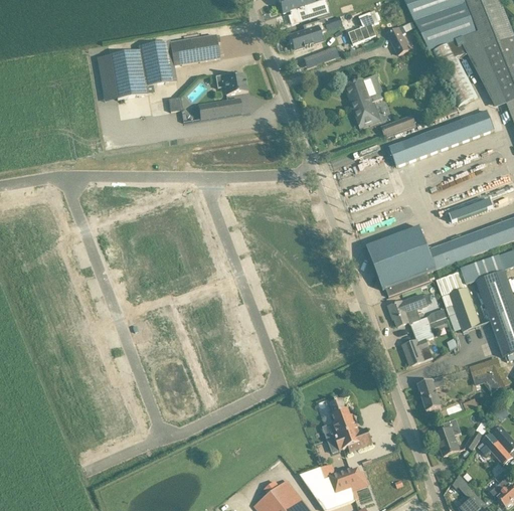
[(279,0),(283,11),(286,10),(295,7),(299,19),(326,11),(322,0),(319,0),(307,4),(306,0),(279,0)]
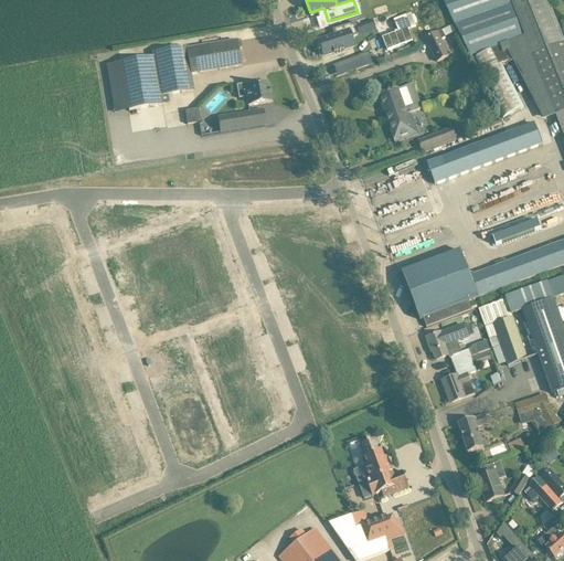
[(459,247),(401,270),(419,317),(423,316),(426,324),(471,307),(468,297),(466,294),(470,292),(472,296),(563,261),(563,40),(547,0),(444,0),(451,14),(499,116),(523,105),(502,62),(511,56),(531,94),(545,87),(552,103),(555,113),(563,136),(563,237),(469,274),(459,247)]
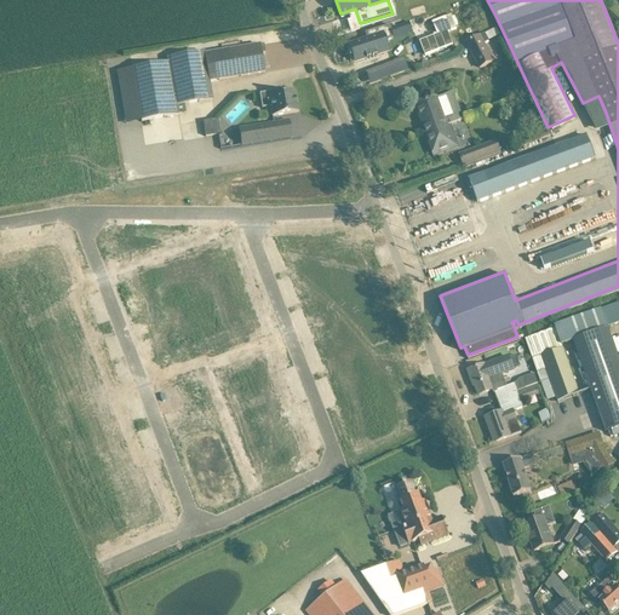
[(356,50),(348,55),(351,64),(397,49),(395,42),(411,39),(405,22),(353,41),(356,50)]
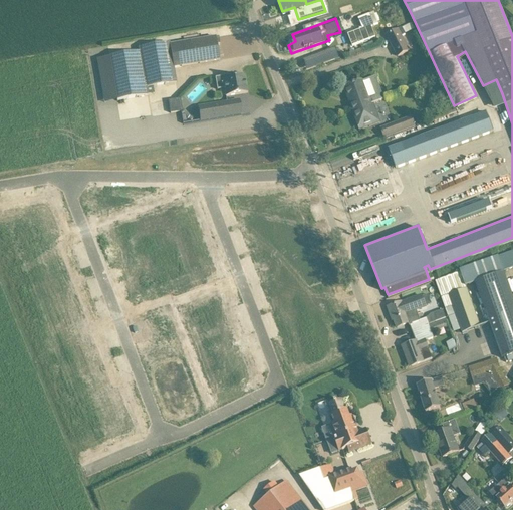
[(401,25),(399,26),(399,25),(386,32),(397,54),(409,47),(402,32),(404,31),(401,25)]
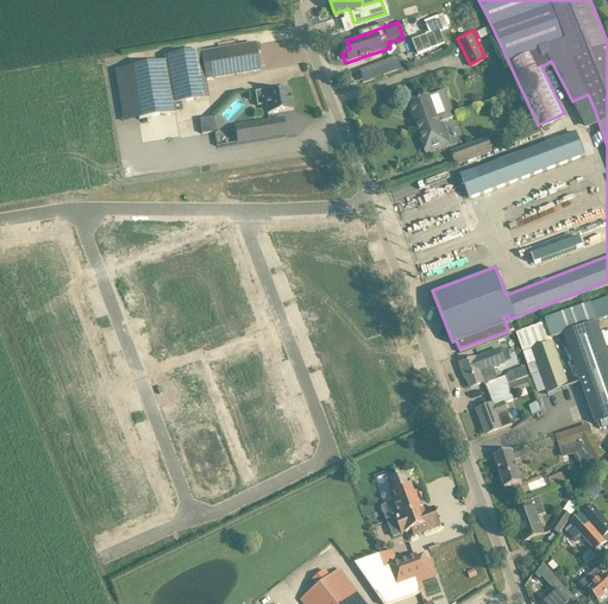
[(255,41),(243,42),(200,49),(200,46),(162,54),(162,58),(127,63),(137,115),(149,113),(171,109),(170,101),(207,94),(205,76),(259,67),(256,49),(259,48),(258,41),(255,41)]
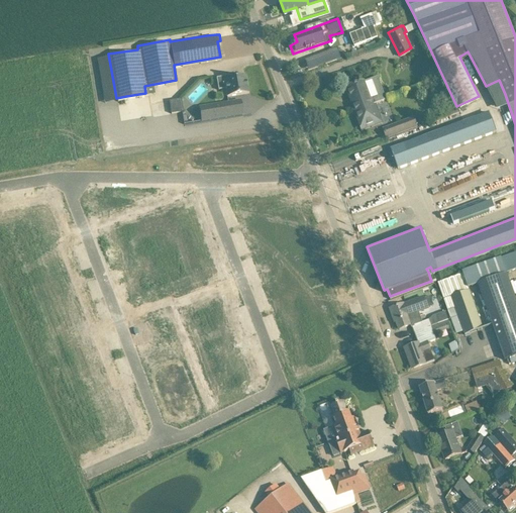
[(352,34),(317,54),(321,60),(357,41),(352,34)]
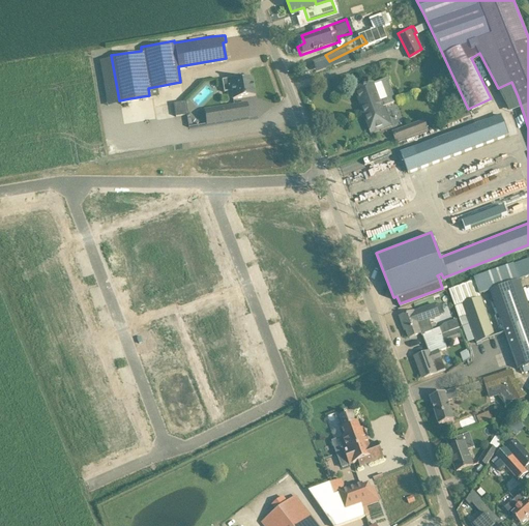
[(435,71),(439,80),(446,76),(443,68),(435,71)]
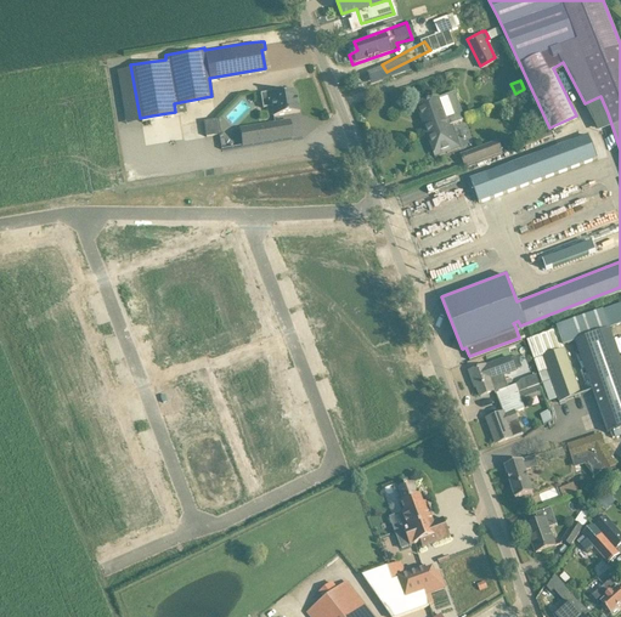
[(287,90),(286,85),(259,90),(261,103),(269,102),(271,113),(298,108),(294,89),(287,90)]
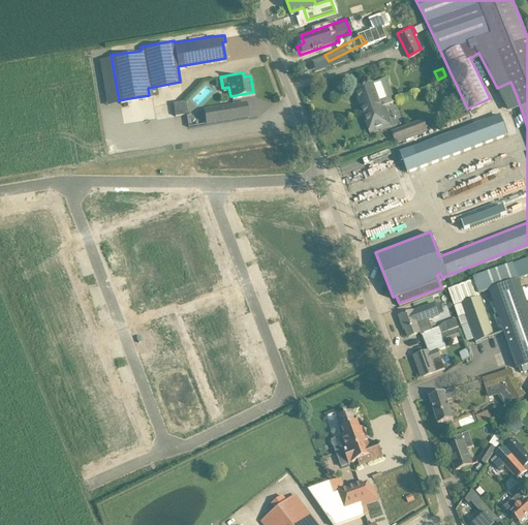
[(390,85),(385,75),(371,81),(354,88),(363,112),(380,106),(383,105),(382,103),(395,99),(390,85)]
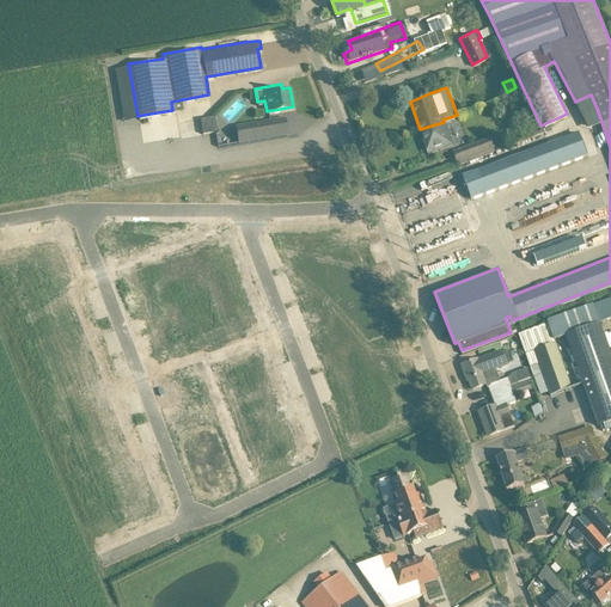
[(209,112),(197,116),(201,130),(213,127),(209,112)]
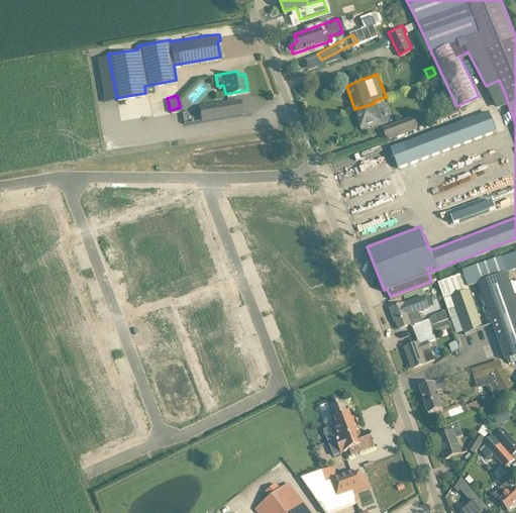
[(227,102),(211,105),(213,116),(229,113),(227,102)]
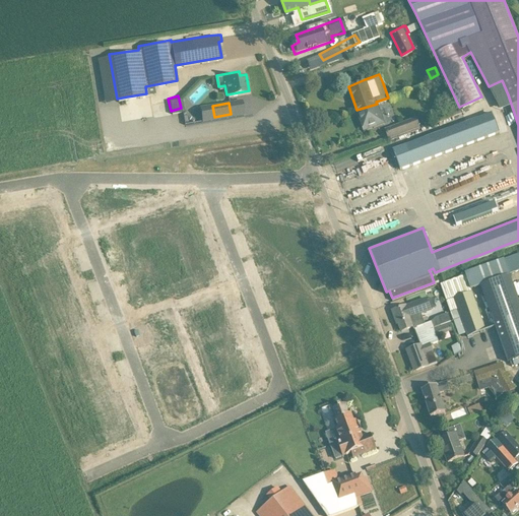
[(364,127),(373,124),(383,120),(377,104),(374,105),(357,110),(364,127)]
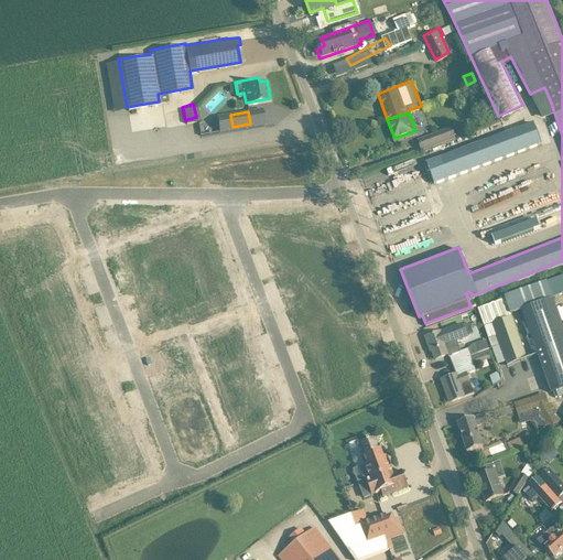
[(433,182),(541,141),(533,118),(424,160),(433,182)]
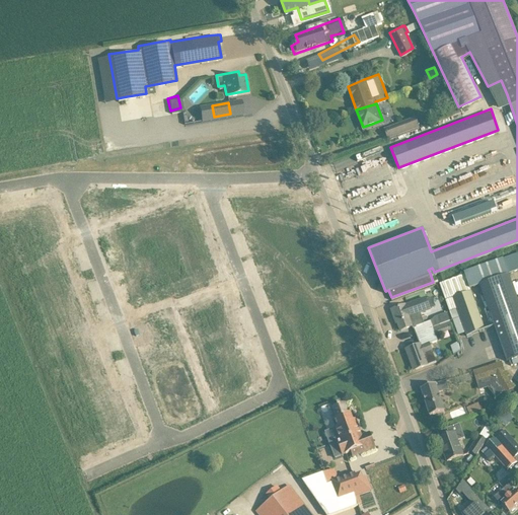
[(387,137),(419,125),(415,115),(383,126),(387,137)]
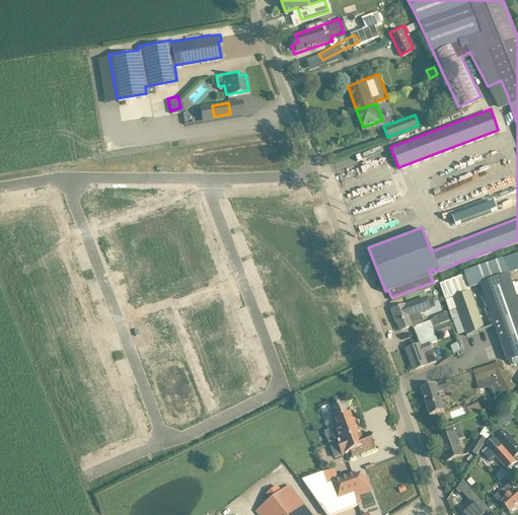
[(0,241),(1,240),(0,237),(0,235),(11,231),(5,215),(4,213),(0,214),(0,241)]
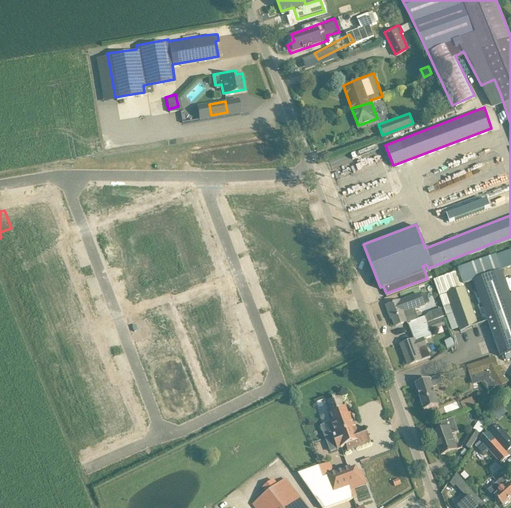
[(50,244),(35,249),(38,259),(53,254),(50,244)]
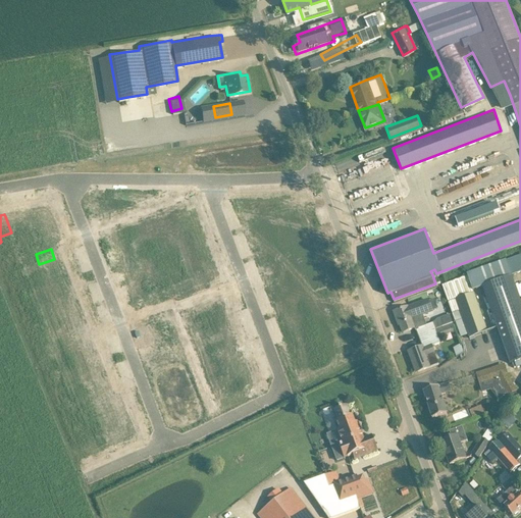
[(218,258),(210,261),(215,277),(224,273),(218,258)]
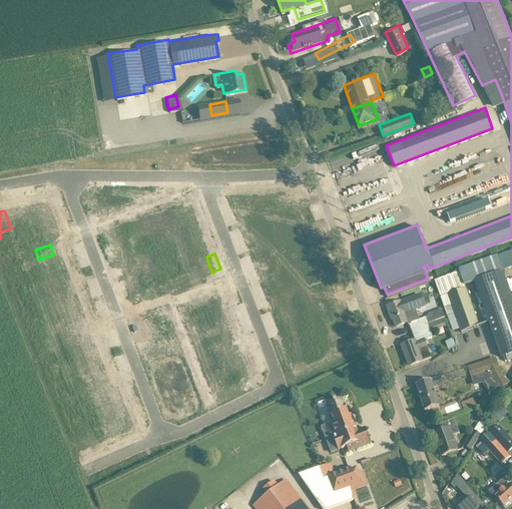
[(53,256),(39,261),(43,269),(57,264),(53,256)]
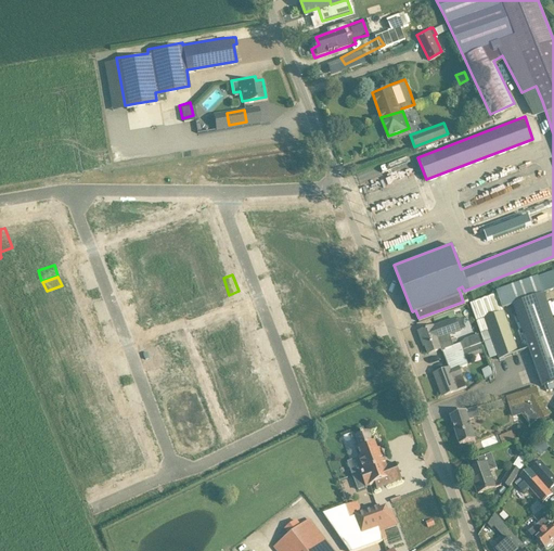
[(223,278),(214,282),(219,298),(229,295),(223,278)]
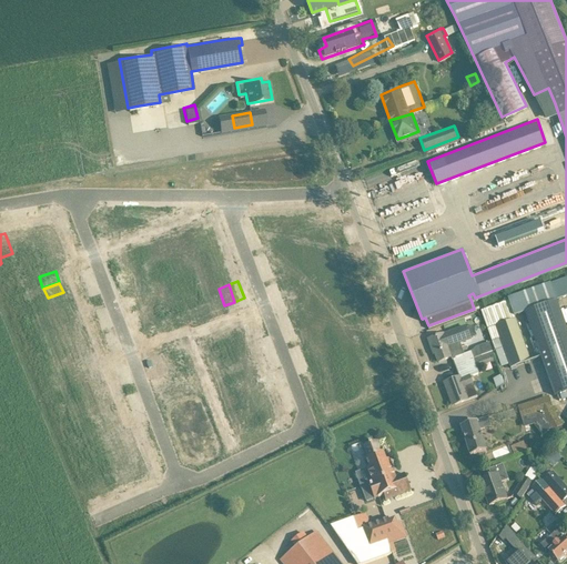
[(148,288),(132,293),(137,304),(152,299),(148,288)]
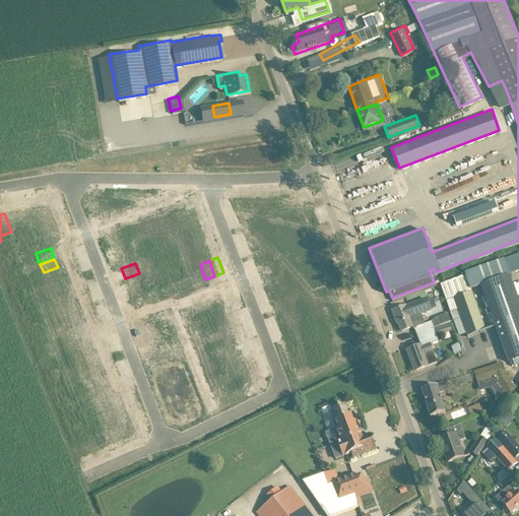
[(200,264),(191,267),(196,282),(205,279),(200,264)]
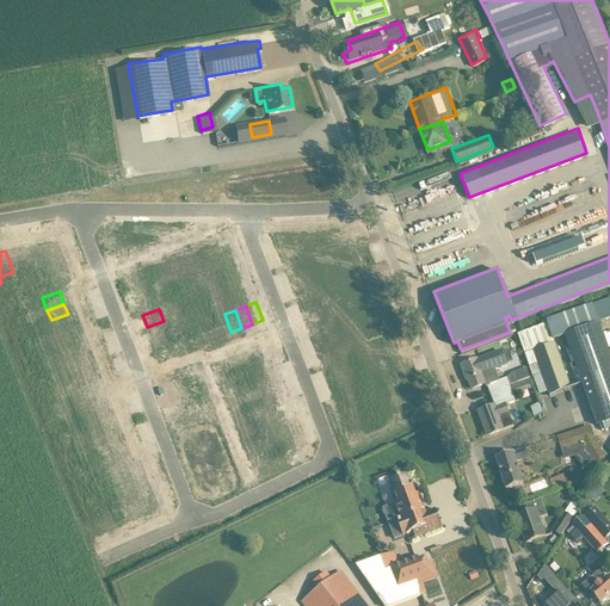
[(225,314),(214,319),(220,335),(230,332),(225,314)]
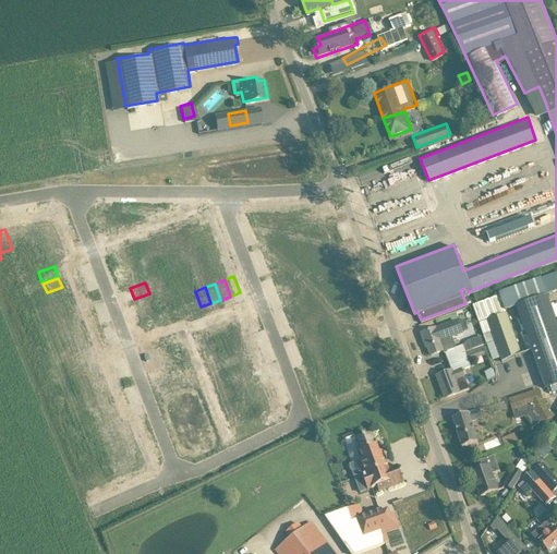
[(62,288),(47,293),(50,302),(65,297),(62,288)]
